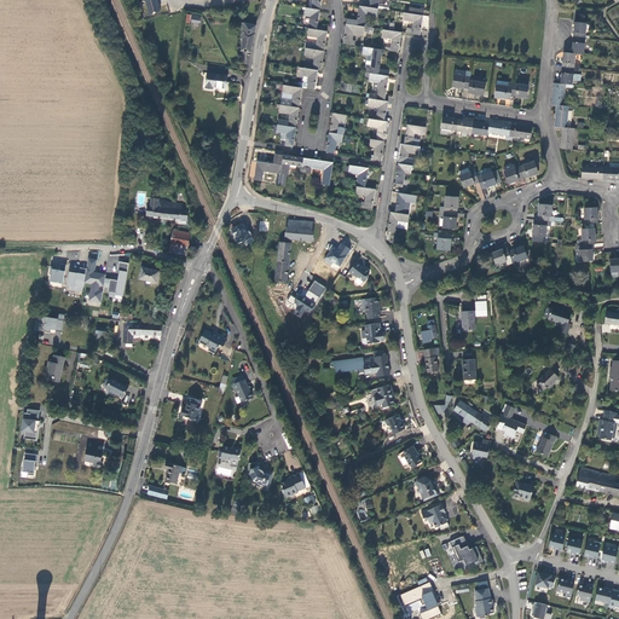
[(143,0),(148,15),(160,12),(156,0),(143,0)]
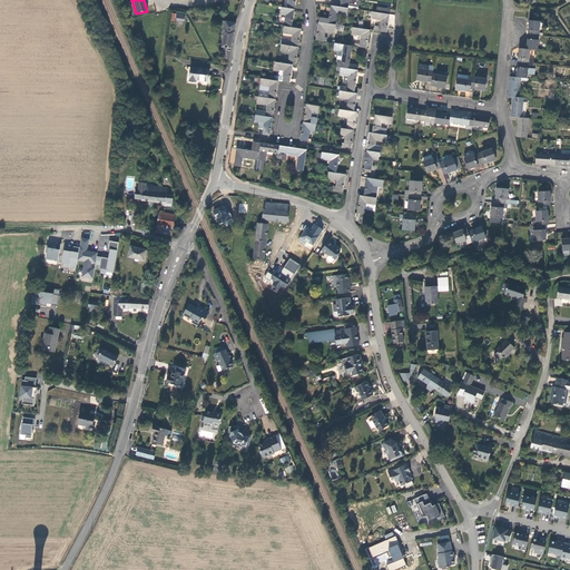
[(347,15),(349,8),(337,7),(331,6),(328,19),(320,18),(318,22),(336,25),(337,12),(347,15)]
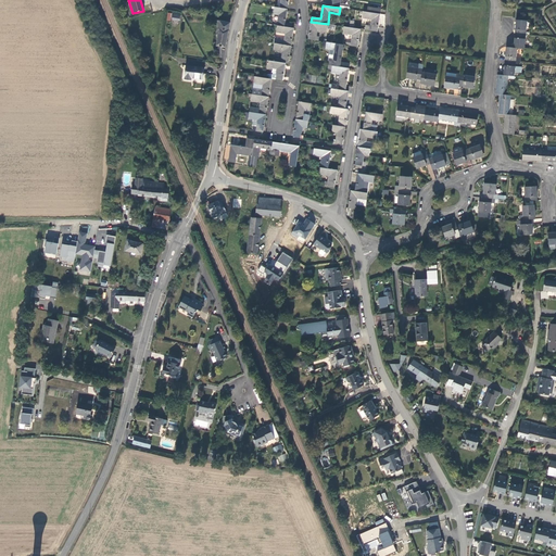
[(285,27),(287,9),(279,8),(275,7),(274,14),(278,14),(277,25),(285,27)]
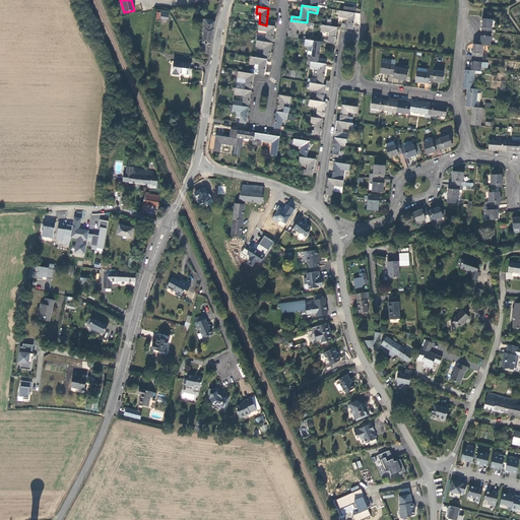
[(355,13),(340,11),(339,16),(347,18),(346,24),(342,23),(341,28),(353,29),(355,13)]
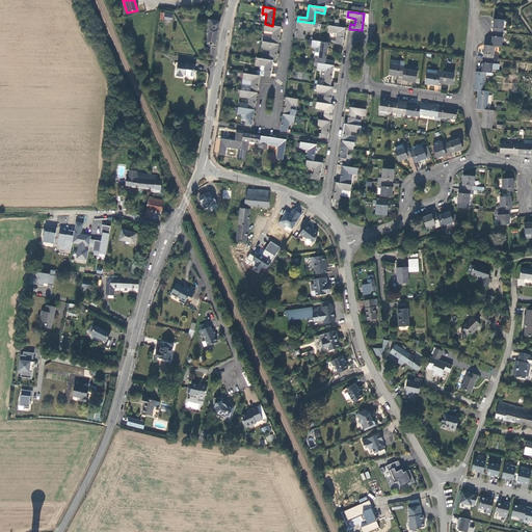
[(503,33),(504,20),(494,19),(493,32),(503,33)]
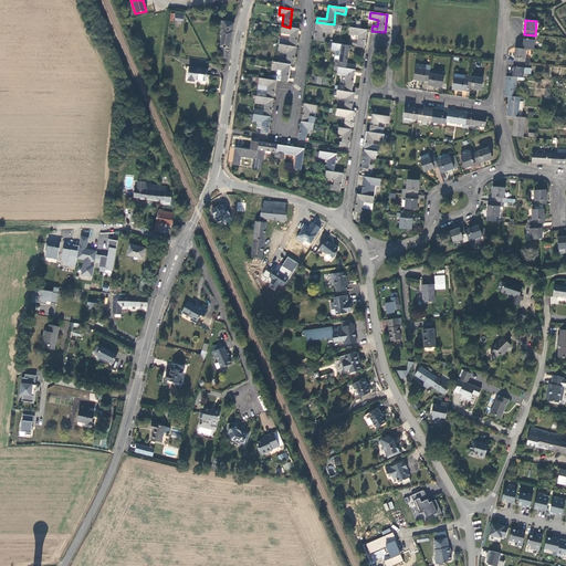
[(333,31),(334,24),(316,22),(314,40),(322,41),(323,30),(333,31)]
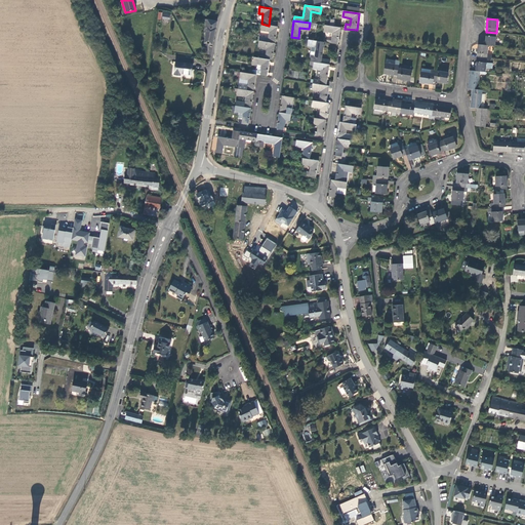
[(269,26),(261,24),(260,30),(269,32),(269,38),(268,42),(275,43),(277,27),(269,26)]
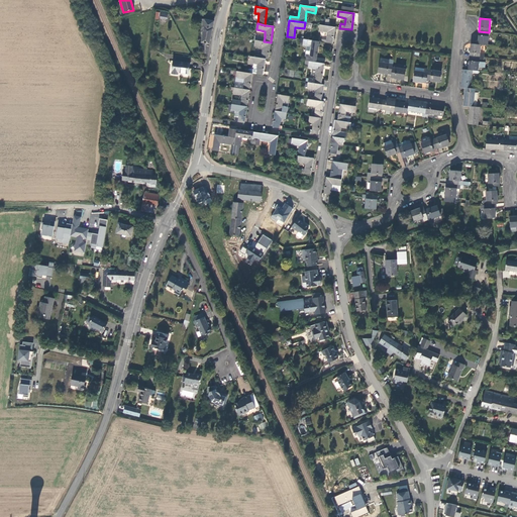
[(324,25),(320,25),(319,30),(327,31),(326,42),(333,43),(335,27),(328,26),(324,25)]
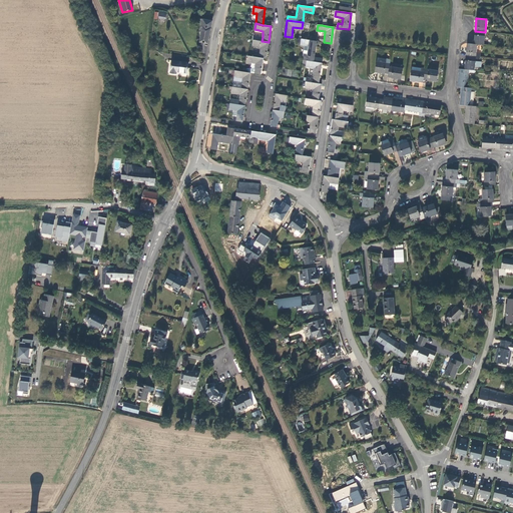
[(484,45),(485,32),(475,31),(474,44),(477,44),(484,45)]
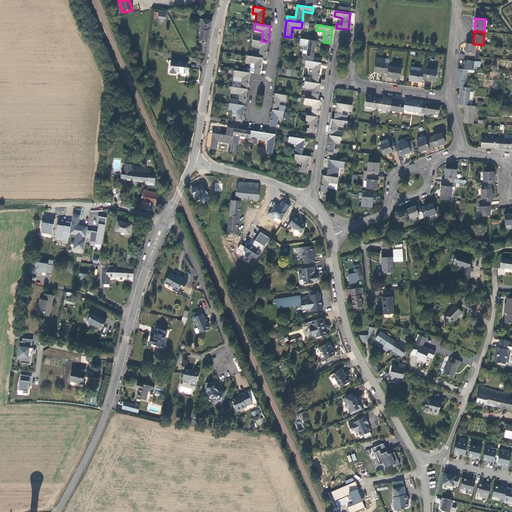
[(306,61),(313,62),(314,58),(316,41),(301,39),(300,45),(304,46),(308,46),(307,56),(303,56),(302,60),(306,61)]
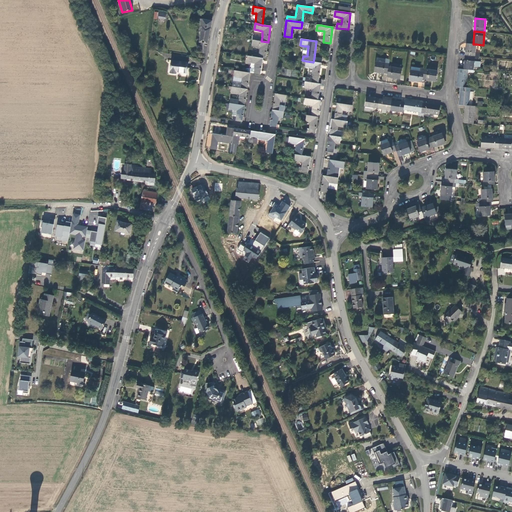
[(261,41),(253,40),(252,46),(260,47),(259,58),(263,58),(266,59),(268,42),(261,41)]
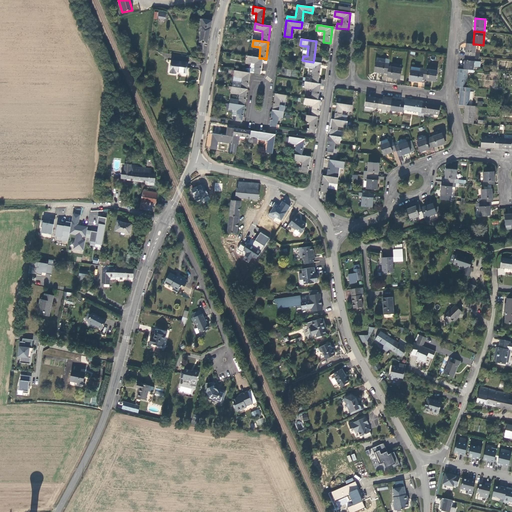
[(475,53),(476,44),(473,44),(466,43),(465,56),(475,57),(475,53)]
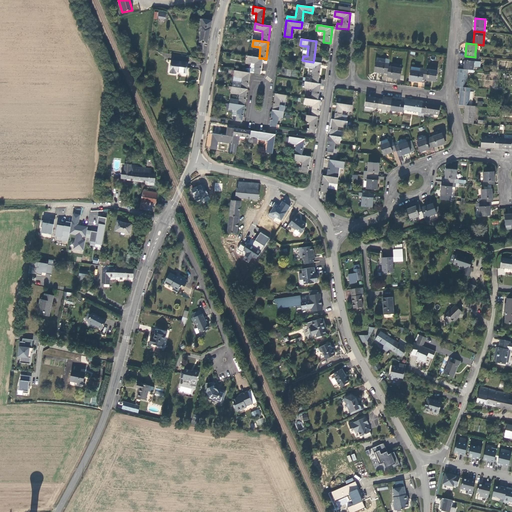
[(259,58),(248,56),(247,61),(255,63),(254,74),(261,75),(263,58),(259,58)]
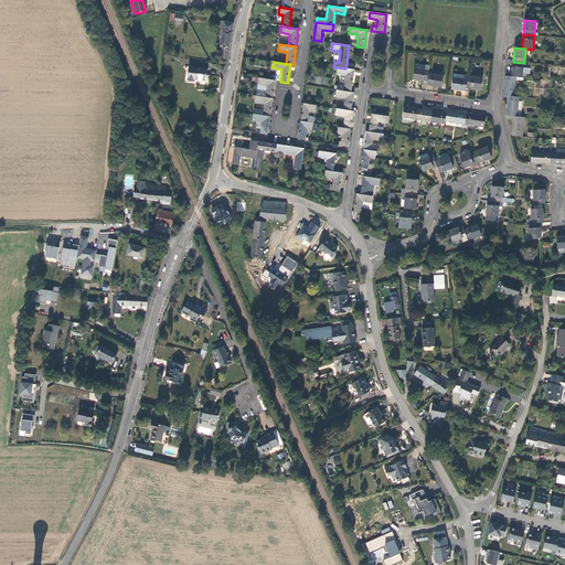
[(523,67),(524,63),(513,62),(511,76),(516,77),(523,77),(523,74),(530,74),(531,68),(528,68),(523,67)]
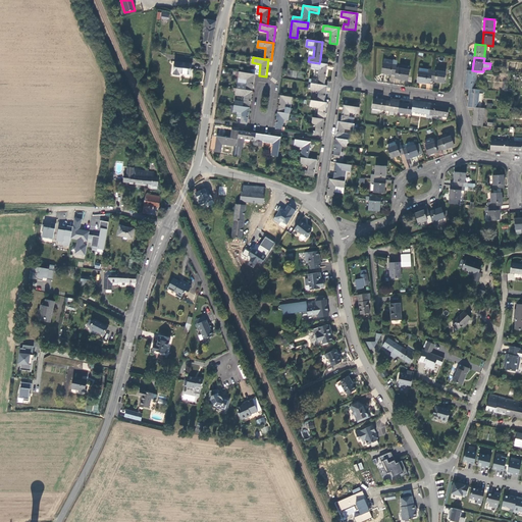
[(191,74),(192,63),(174,61),(173,74),(179,75),(179,72),(191,74)]
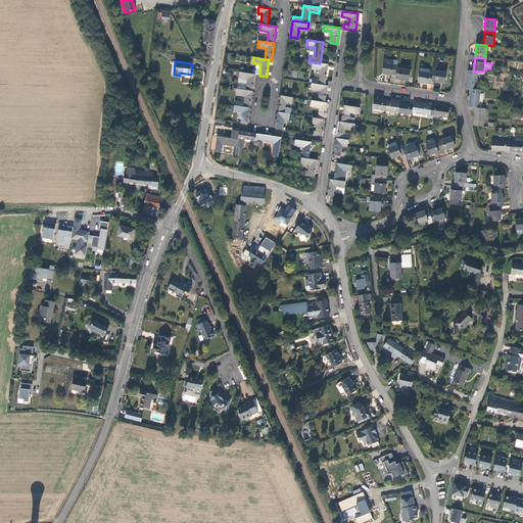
[(312,84),(325,86),(329,64),(328,64),(320,63),(313,62),(312,68),(316,68),(315,76),(320,77),(319,80),(313,79),(312,84)]
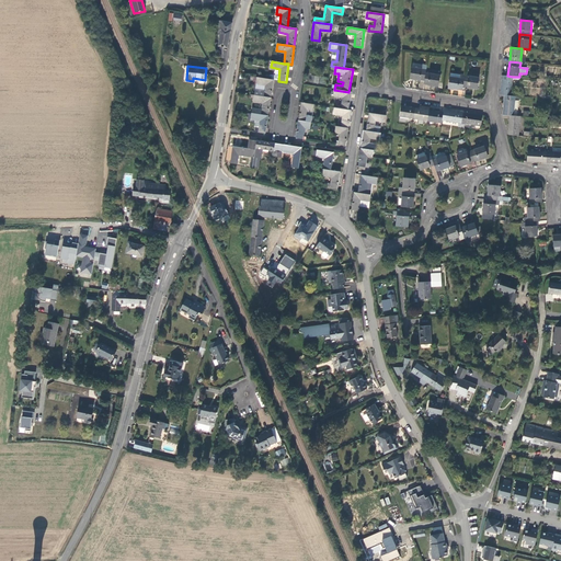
[(424,81),(426,72),(426,69),(422,68),(412,67),(410,79),(424,81)]
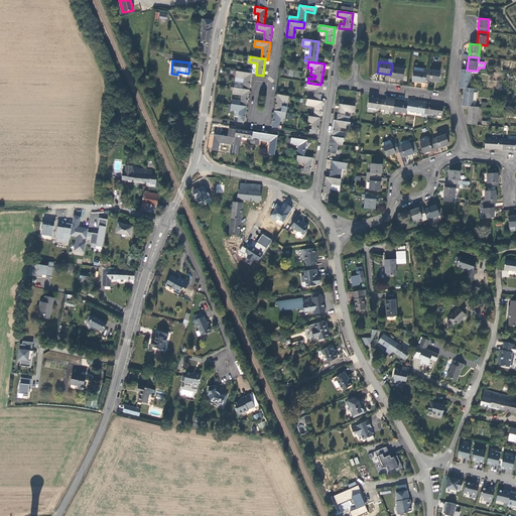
[(390,75),(390,78),(403,80),(405,69),(392,67),(390,75)]
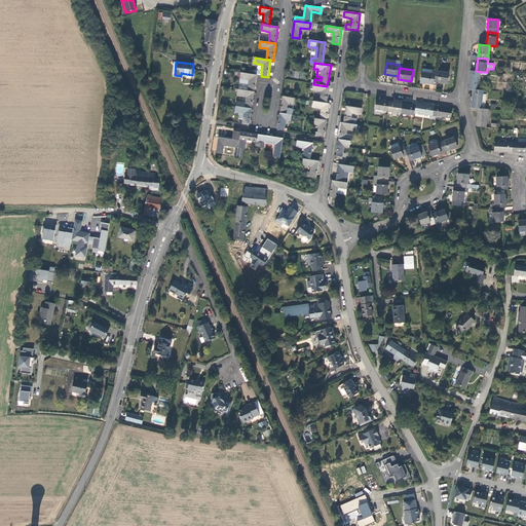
[(431,73),(422,72),(420,82),(434,84),(435,81),(436,71),(433,70),(431,73)]
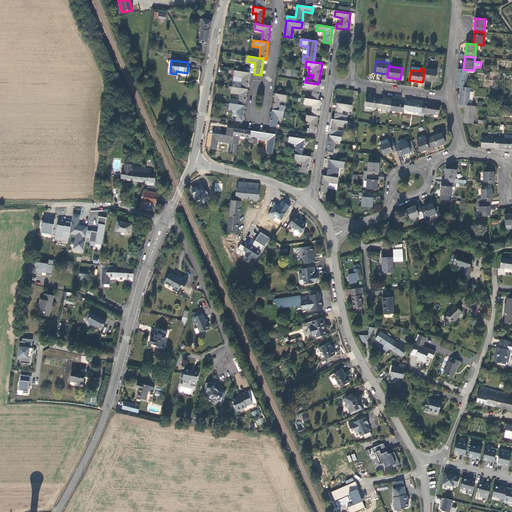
[(438,70),(424,68),(424,69),(423,79),(436,81),(438,70)]
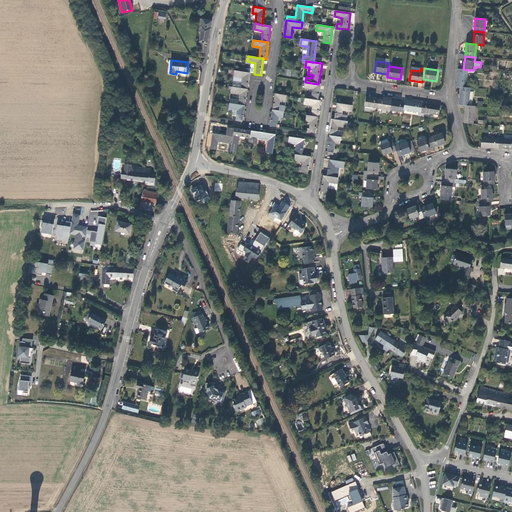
[(468,73),(468,70),(463,69),(458,69),(456,87),(460,87),(466,88),(468,73)]
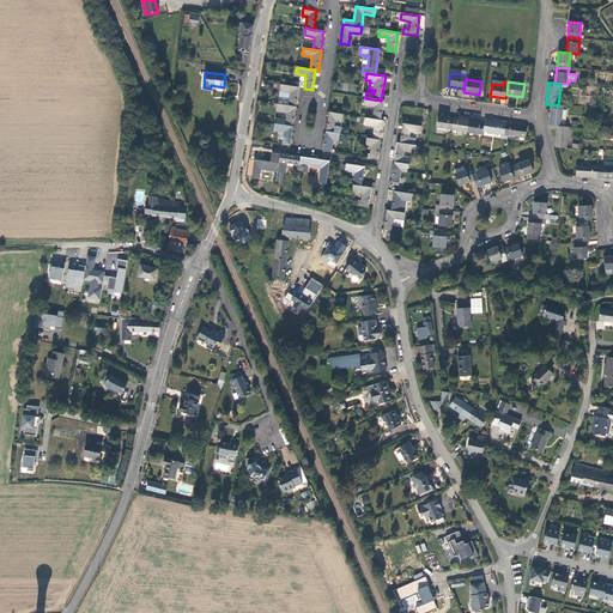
[(299,87),(281,85),(280,91),(290,92),(289,99),(279,97),(278,104),(296,107),(299,87)]
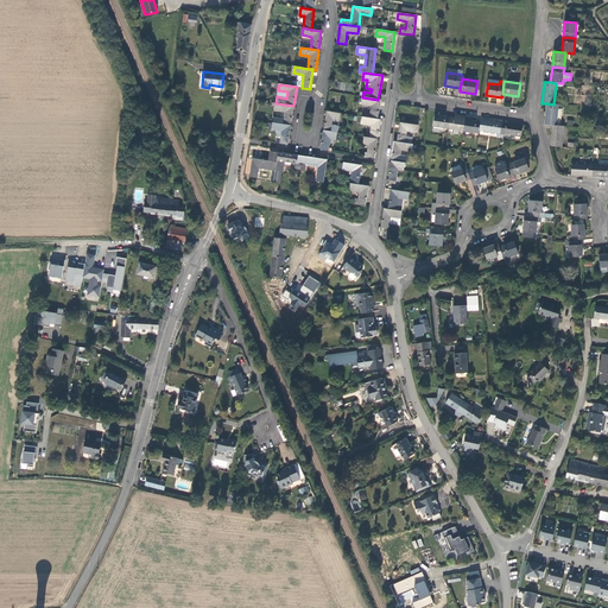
[(378,100),(362,97),(362,103),(372,106),(369,118),(378,119),(381,100),(378,100)]
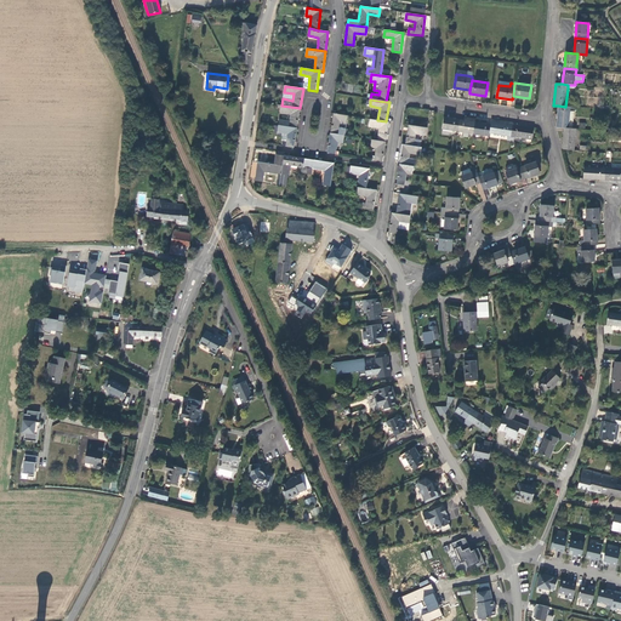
[(300,108),(281,106),(280,112),(291,114),(290,121),(279,119),(278,125),(297,129),(300,108)]
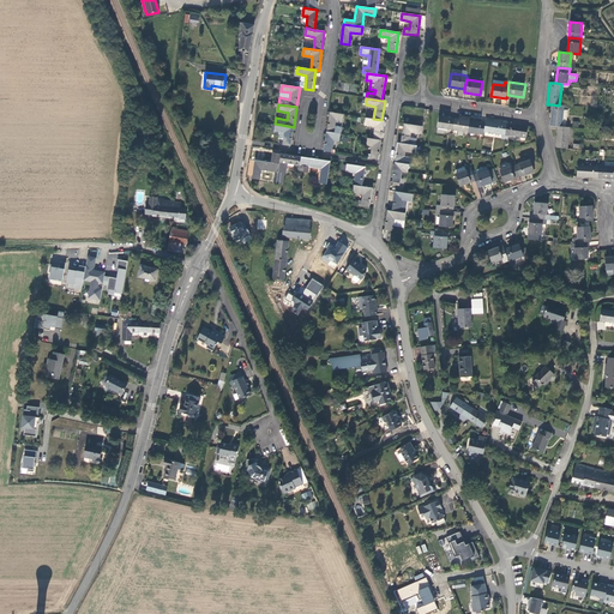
[(564,110),(564,106),(559,106),(552,104),(551,126),(558,126),(563,127),(564,110)]
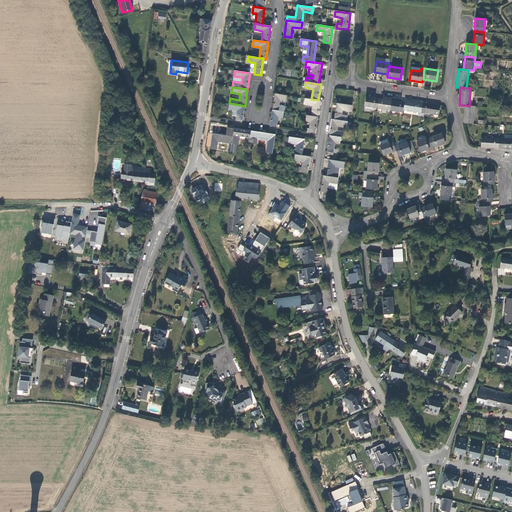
[(287,95),(275,93),(272,110),(284,112),(285,106),(280,105),(281,101),(286,102),(287,95)]
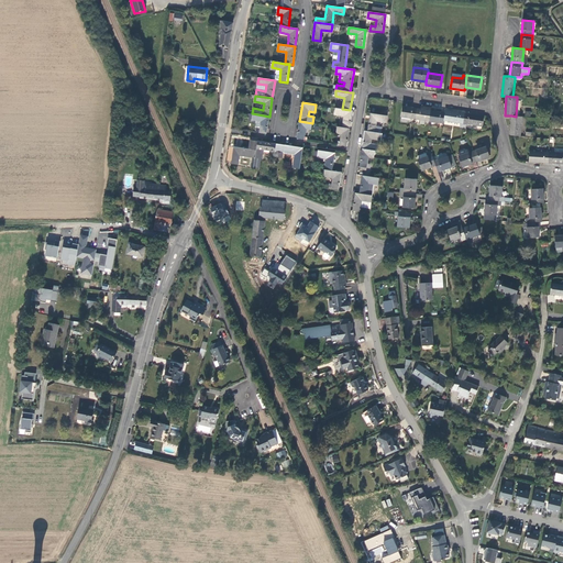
[(417,109),(403,107),(401,117),(415,119),(417,109)]
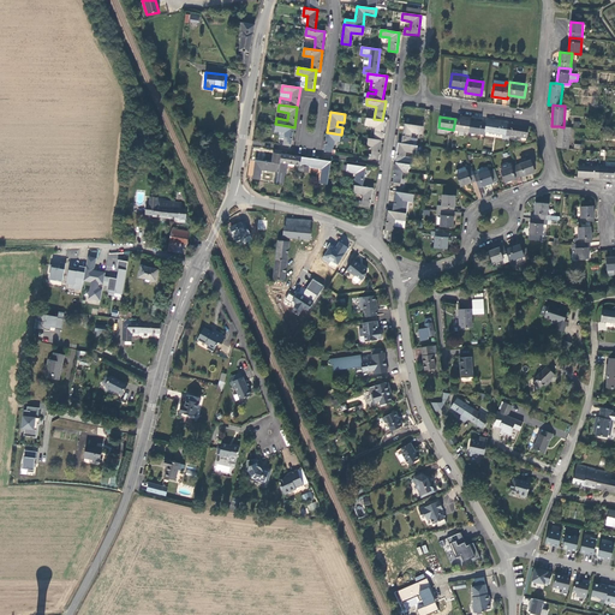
[(374,119),(366,118),(366,125),(376,126),(374,139),(382,141),(386,121),(382,120),(374,119)]
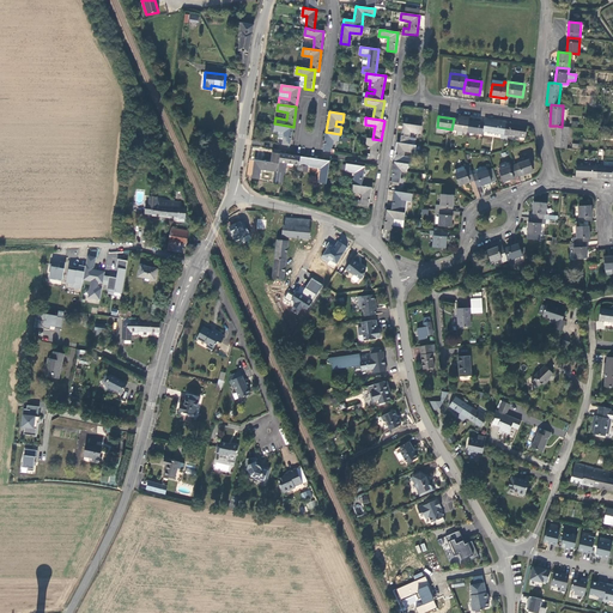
[(469,120),(454,119),(451,129),(467,132),(469,120)]
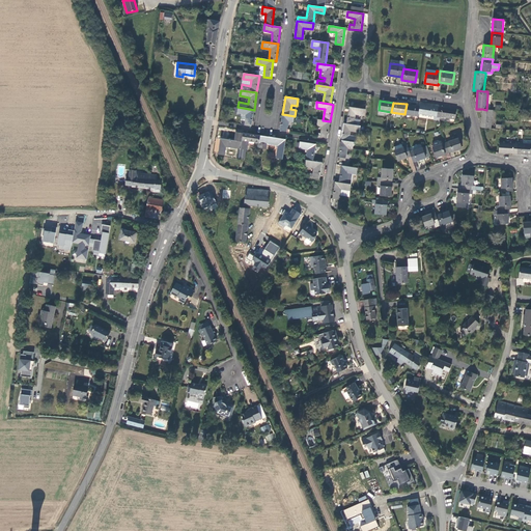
[(420,106),(407,104),(404,114),(418,116),(419,114),(420,106)]
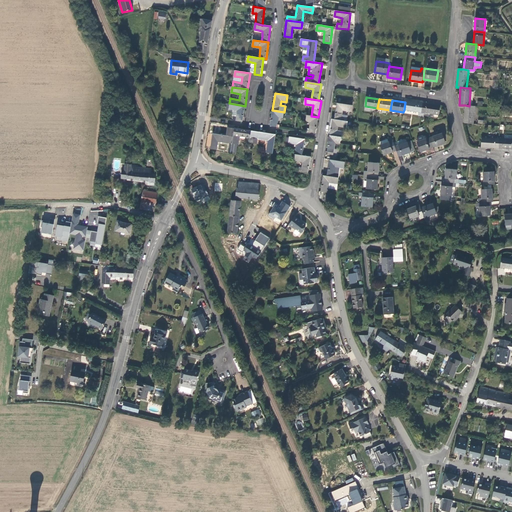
[(423,103),(405,100),(405,102),(404,110),(421,113),(423,103)]
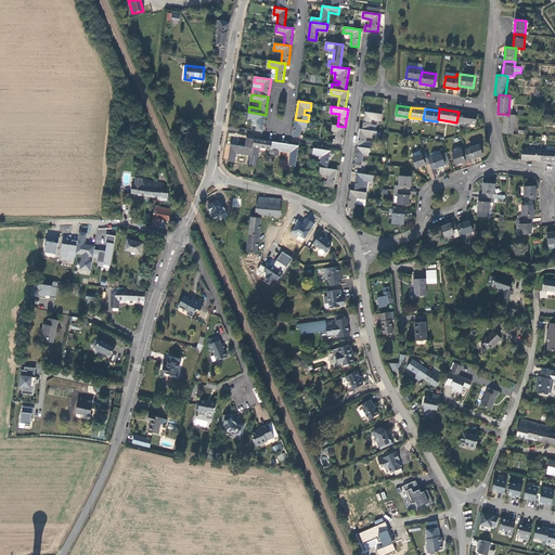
[(266,115),(248,112),(248,118),(257,119),(256,127),(253,126),(252,130),(262,132),(266,115)]
